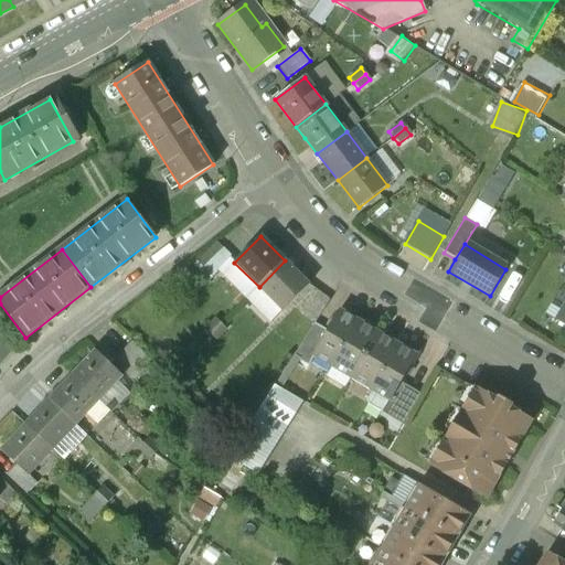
[(285,260),(259,287),(284,311),(309,285),(285,260)]
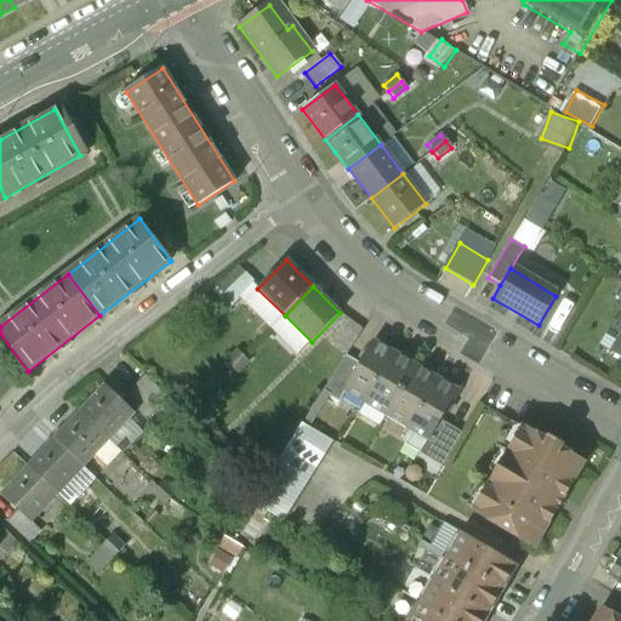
[(348,320),(332,346),(347,354),(363,330),(348,320)]
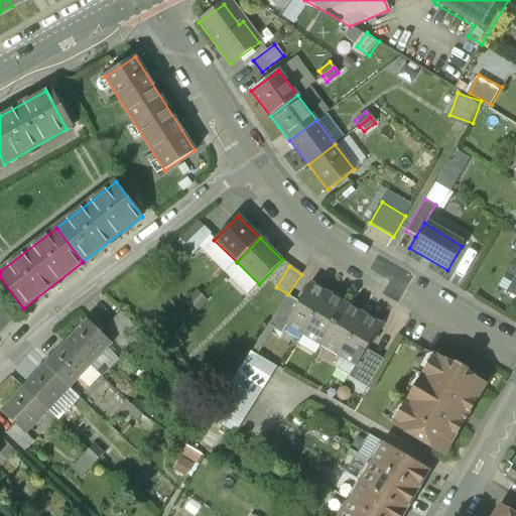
[(298,301),(284,326),(286,327),(303,336),(329,293),(309,282),(298,301)]
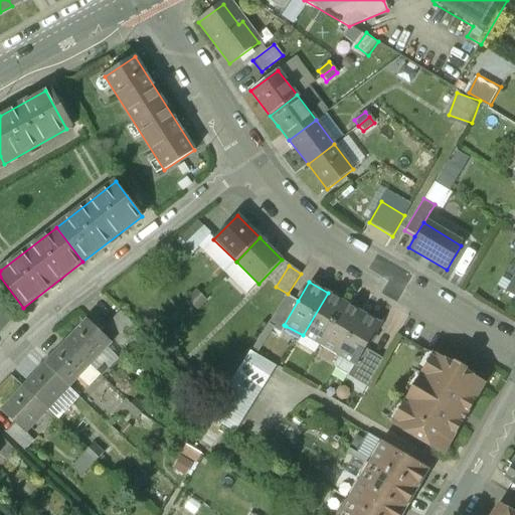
[(197,291),(187,301),(192,306),(202,296),(197,291)]
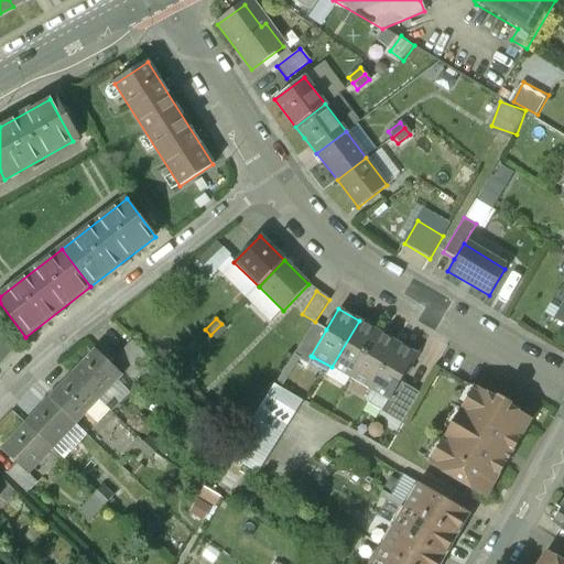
[(359,321),(332,367),(350,379),(378,332),(359,321)]
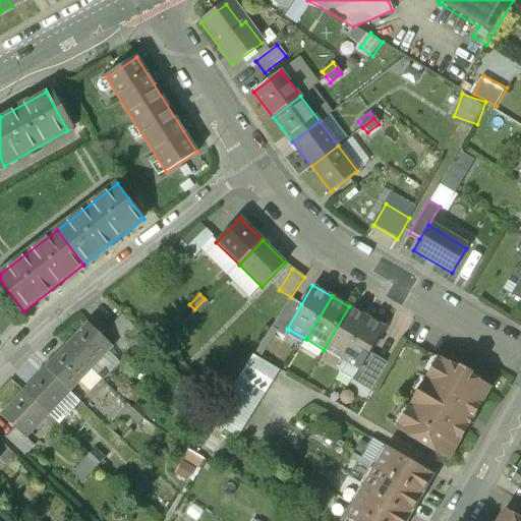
[(291,298),(271,330),(284,338),(289,330),(287,329),(301,304),(291,298)]
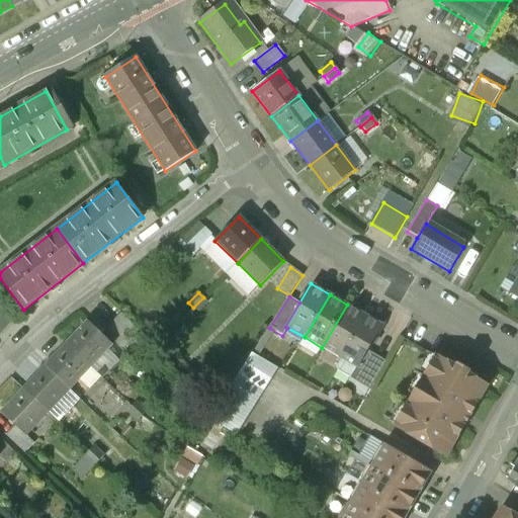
[(208,303),(203,297),(193,308),(198,313),(208,303)]
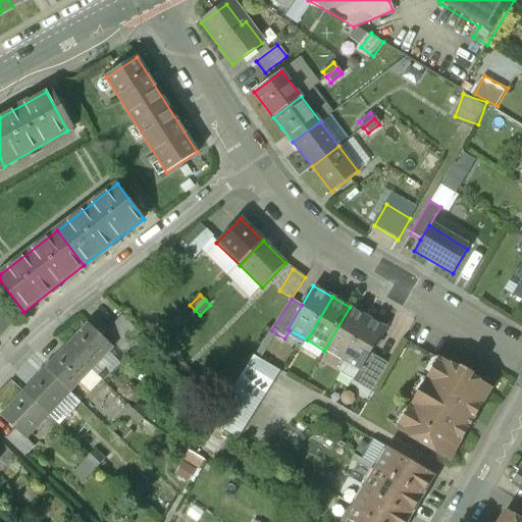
[(0,305),(0,334),(15,319),(0,305)]
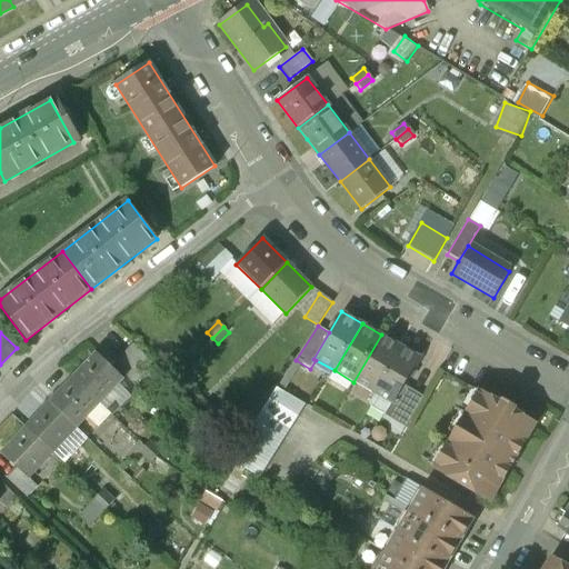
[(381,335),(353,382),(372,393),(400,346),(381,335)]
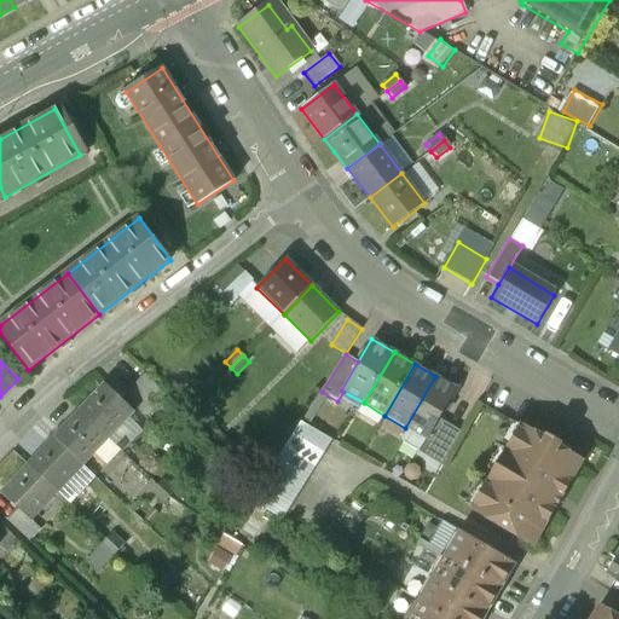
[(405,428),(401,434),(403,443),(418,451),(421,447),(426,440),(427,440),(439,420),(457,388),(435,376),(405,428)]
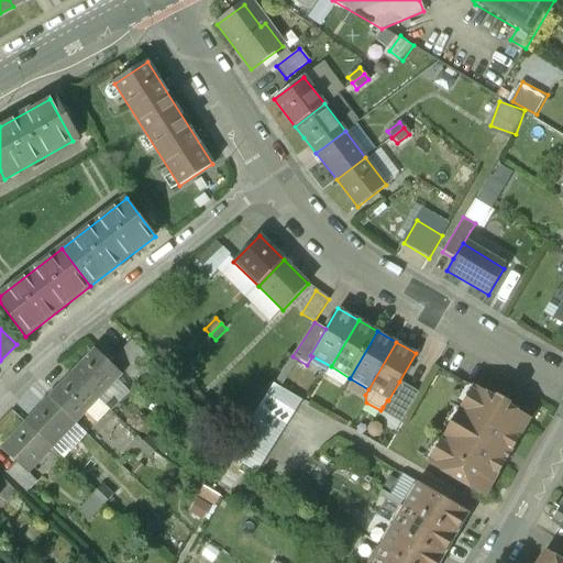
[(120,375),(95,350),(72,374),(98,398),(120,375)]
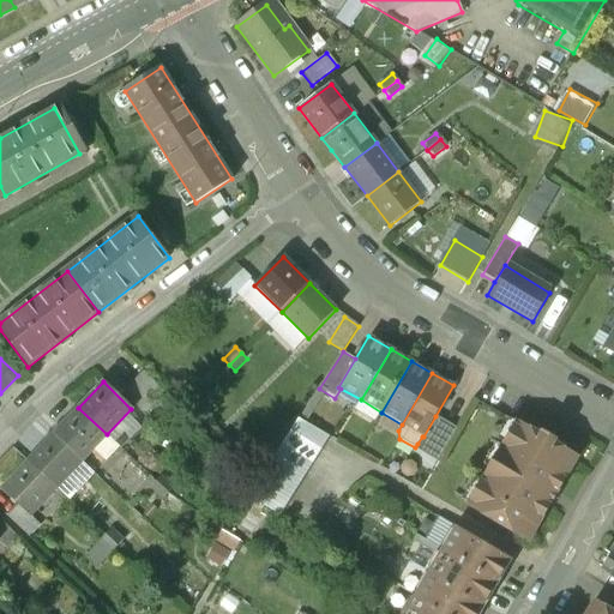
[(107,434),(78,408),(53,434),(80,462),(107,434)]
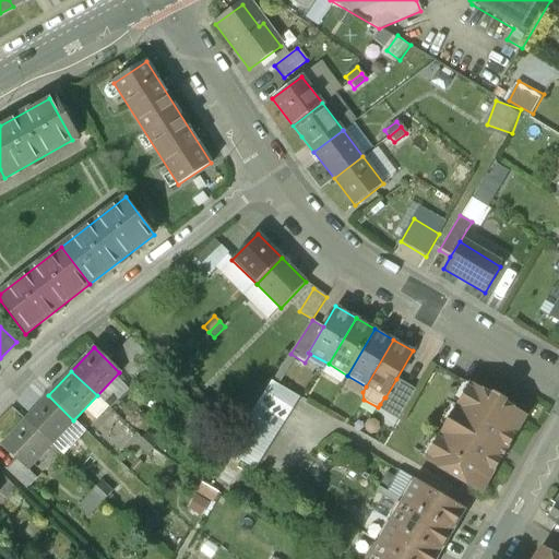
[(416,390),(396,379),(385,397),(384,397),(380,404),(401,416),(416,390)]
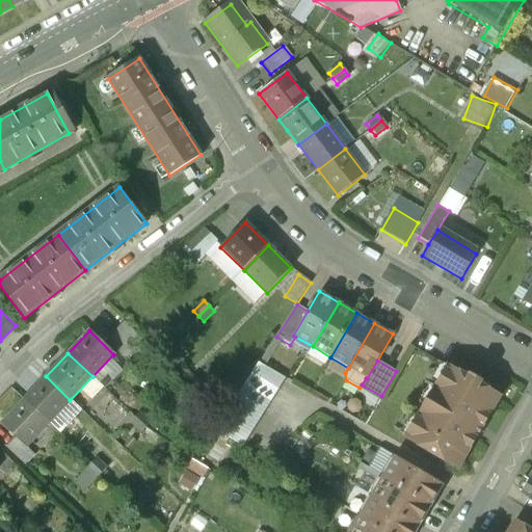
[(285,378),(259,364),(251,375),(277,391),(285,378)]
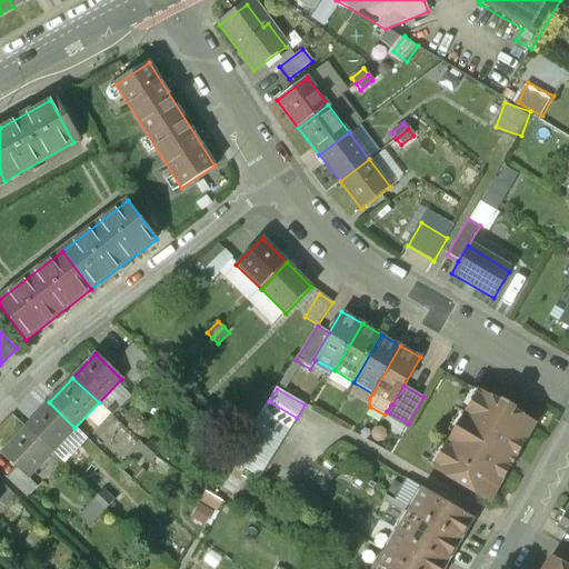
[(467,417),(456,435),(453,433),(436,465),(457,477),(455,481),(467,489),(470,485),(490,496),(498,481),(501,482),(511,466),(508,465),(512,457),(516,458),(526,441),(522,439),(532,423),(512,411),(515,408),(502,401),(500,405),(478,391),(465,416),(467,417)]
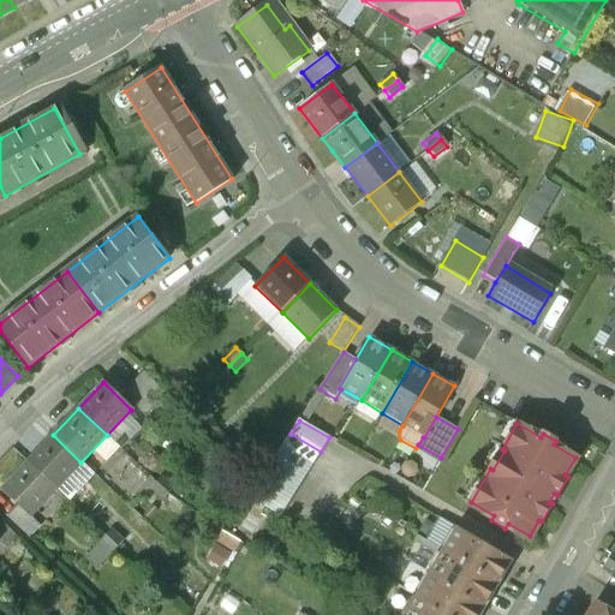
[(321,452),(291,434),(282,447),(312,464),(321,452)]
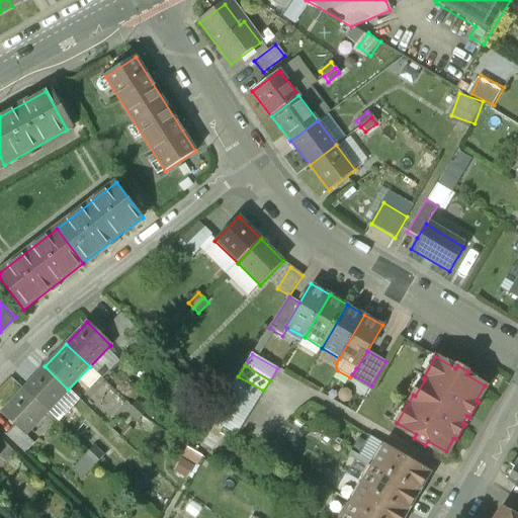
[(68,390),(45,366),(23,389),(47,412),(68,390)]
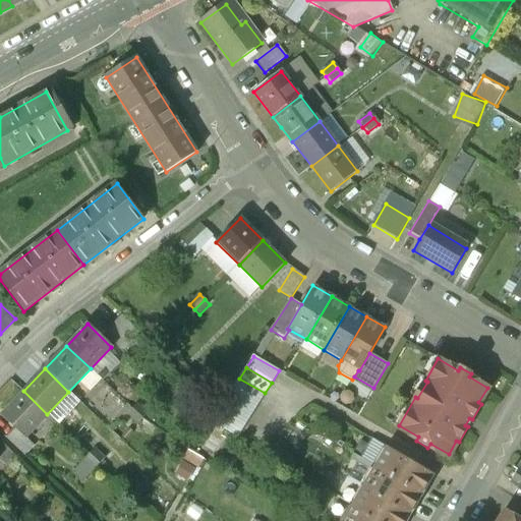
[(265,393),(239,379),(232,390),(257,405),(265,393)]
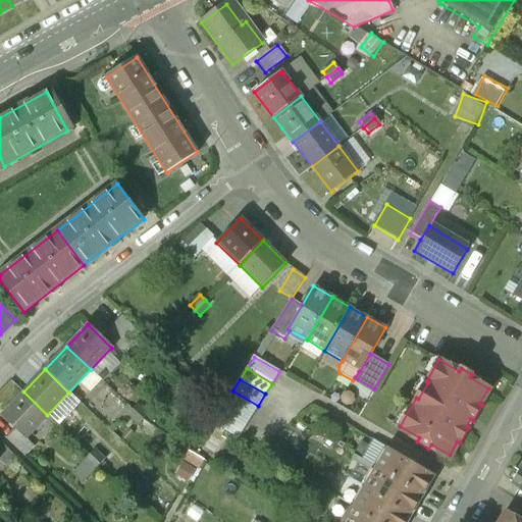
[(258,406),(232,390),(225,402),(252,416),(258,406)]
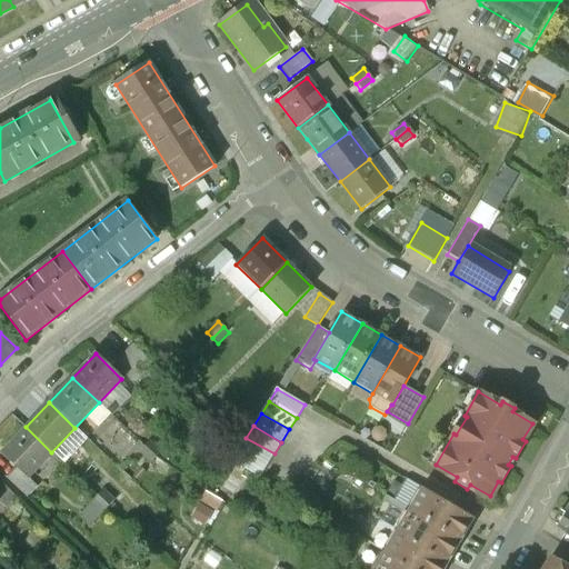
[(26,427),(0,453),(27,478),(51,452),(26,427)]
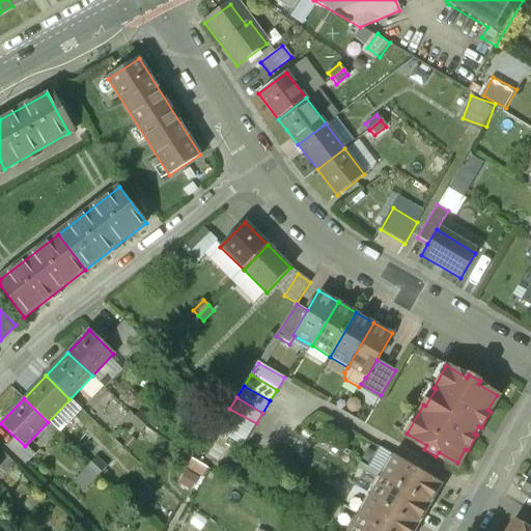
[(256,423),(229,409),(223,420),(249,435),(256,423)]
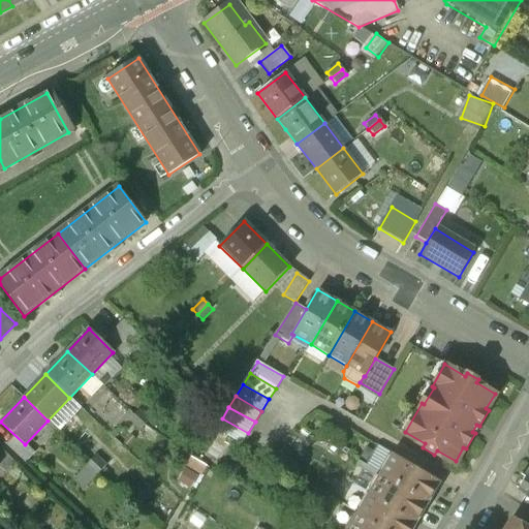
[(148,419),(137,409),(133,414),(144,425),(148,419)]
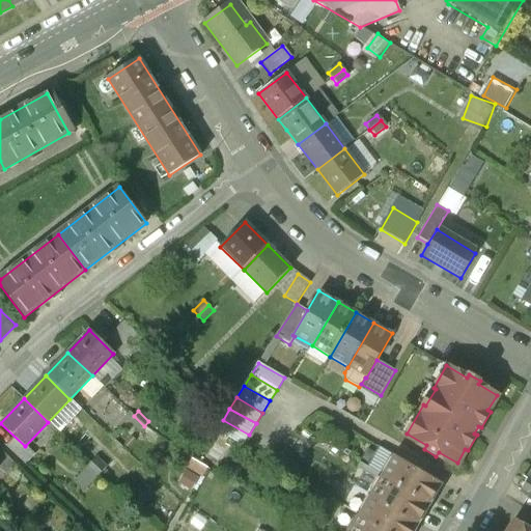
[(144,426),(134,416),(129,421),(139,431),(144,426)]
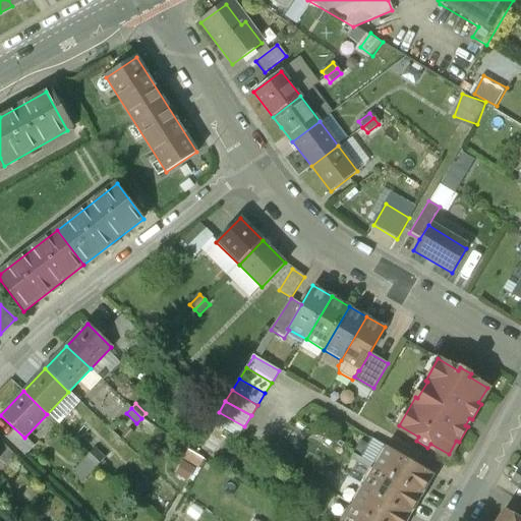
[(244,426),(219,412),(211,423),(237,439),(244,426)]
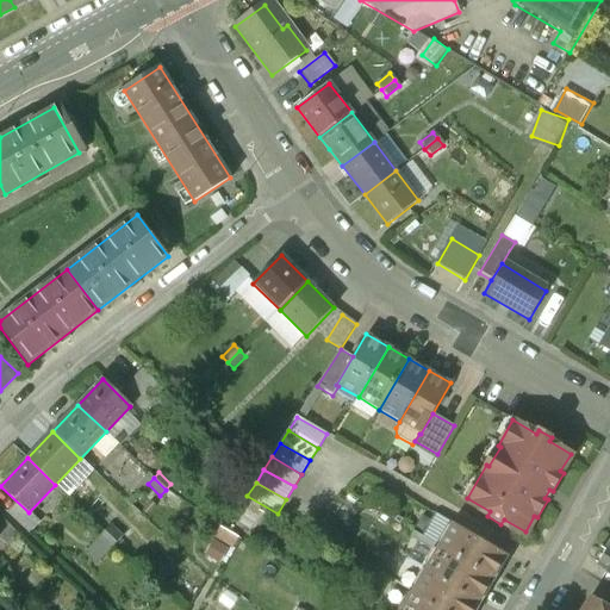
[(18,534),(0,516),(0,540),(6,546),(18,534)]
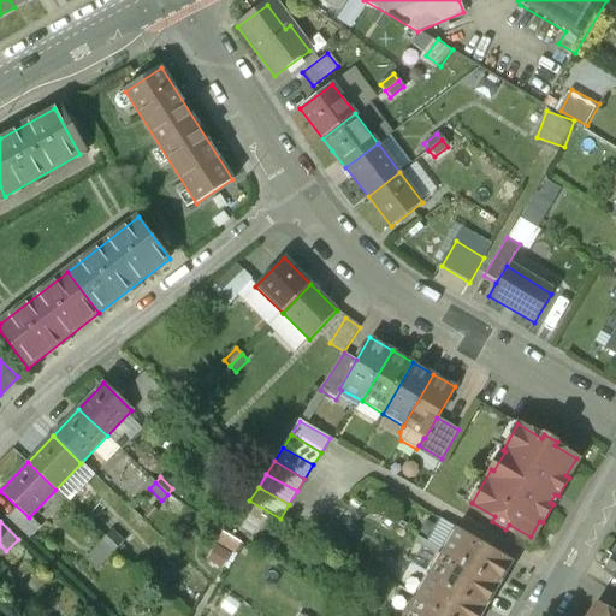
[(513,561),(456,528),(443,551),(498,585),(513,561)]
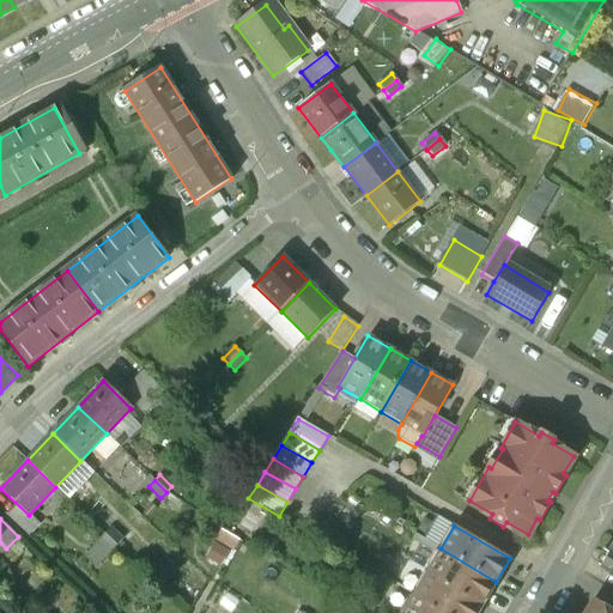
[(122,539),(109,527),(104,533),(116,545),(122,539)]
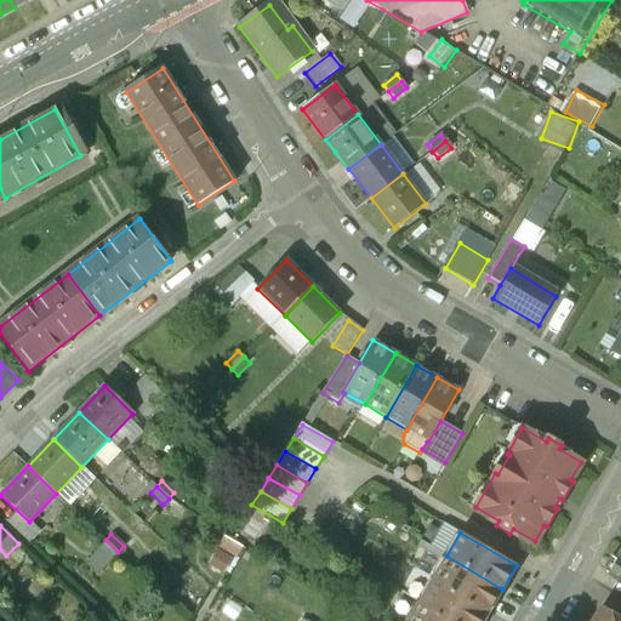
[(228,534),(212,563),(229,571),(244,542),(228,534)]
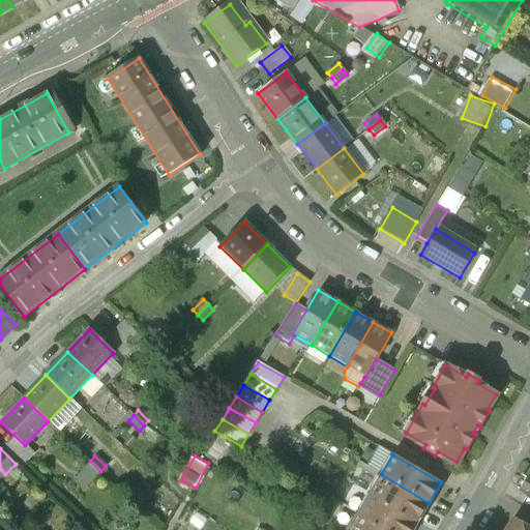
[(100,471),(90,461),(85,466),(95,476),(100,471)]
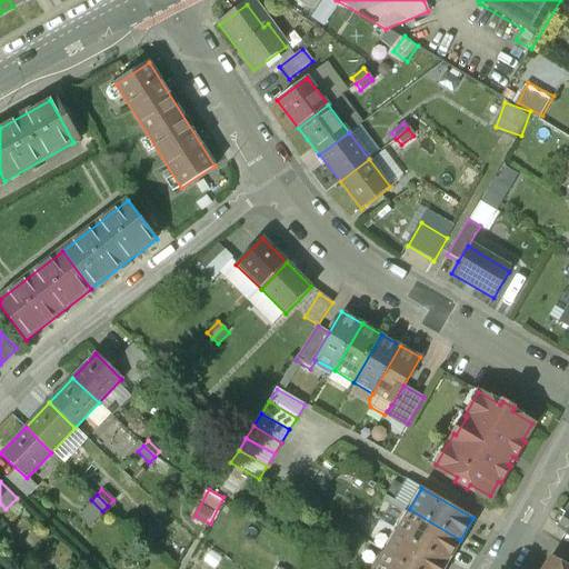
[(460,540),(409,509),(397,531),(448,561),(460,540)]
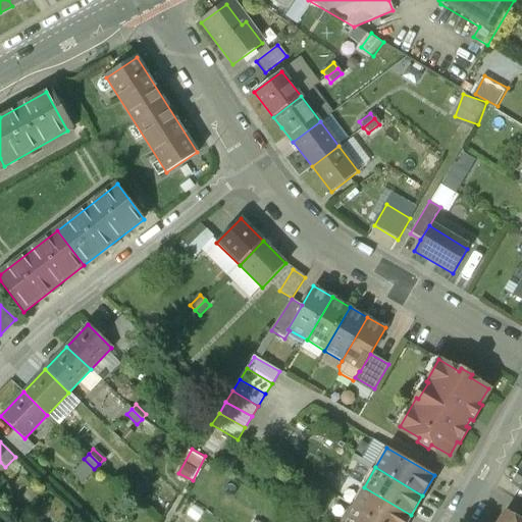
[(406,521),(411,515),(364,487),(352,507),(378,521),(406,521)]
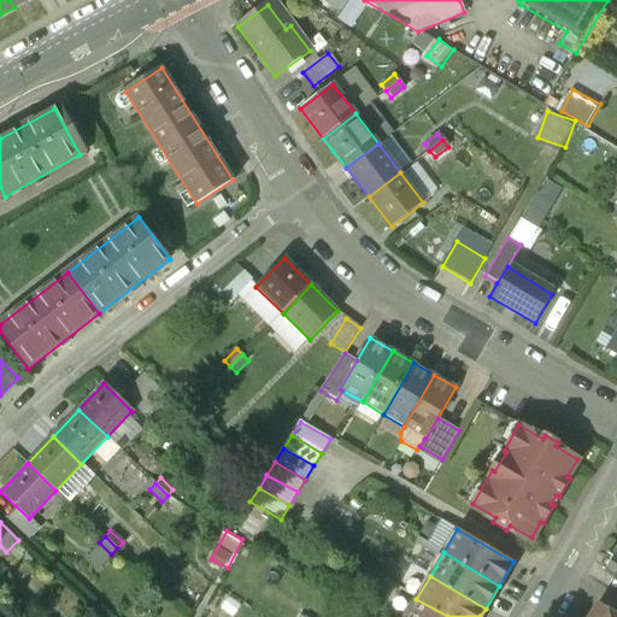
[(447,616),(416,599),(405,616),(447,616)]
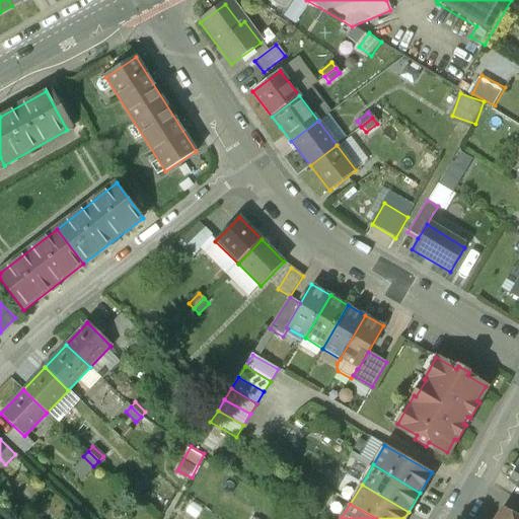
[(518,518),(518,517),(503,508),(496,518),(518,518)]
